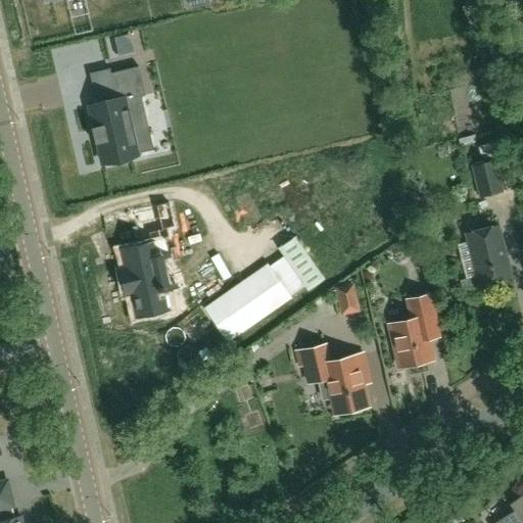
[(130,35),(114,38),(117,55),(134,52),(130,35)]
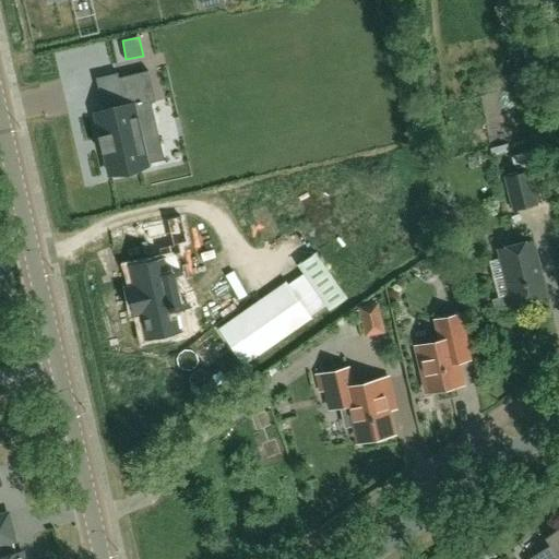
[(103,114),(95,115),(108,175),(147,166),(146,164),(164,161),(151,103),(155,102),(147,71),(118,78),(125,108),(103,114)]
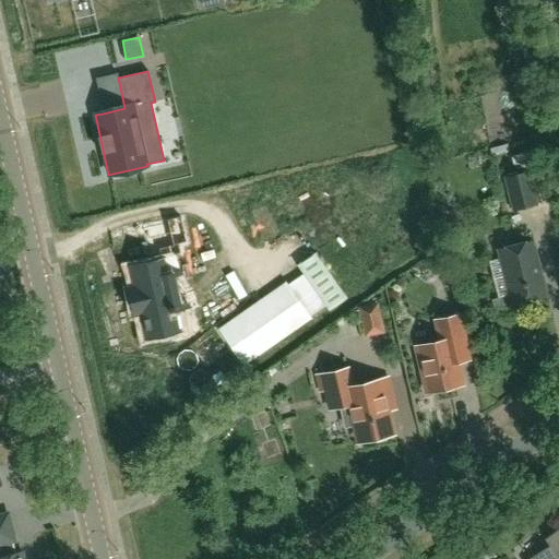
[(512,212),(539,205),(531,171),(503,177),(512,212)]
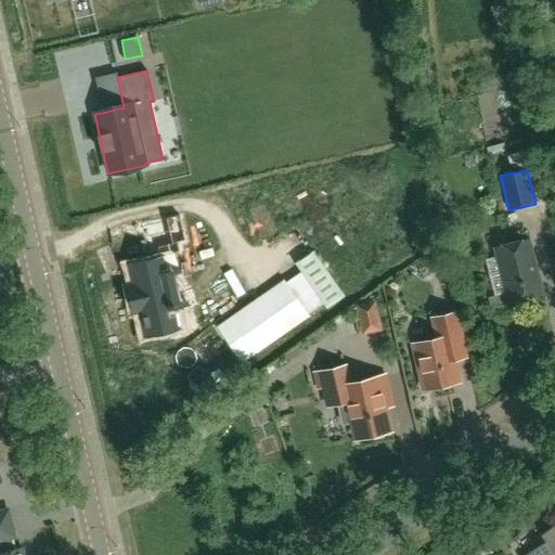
[(491,279),(501,276),(507,302),(541,294),(527,240),(493,248),(495,257),(486,260),(491,279)]
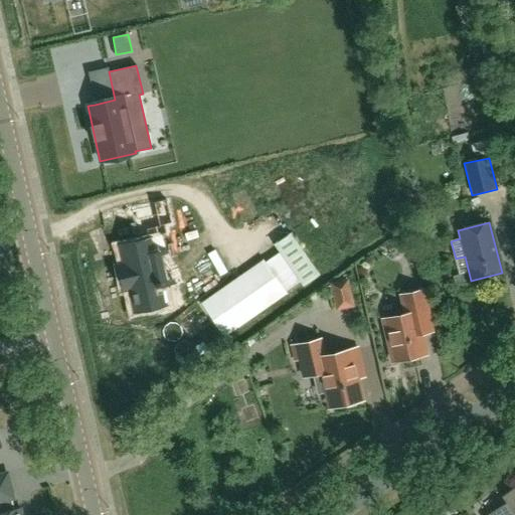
[(263,261),(200,305),(223,338),(287,295),(286,293),(265,264),(263,261)]
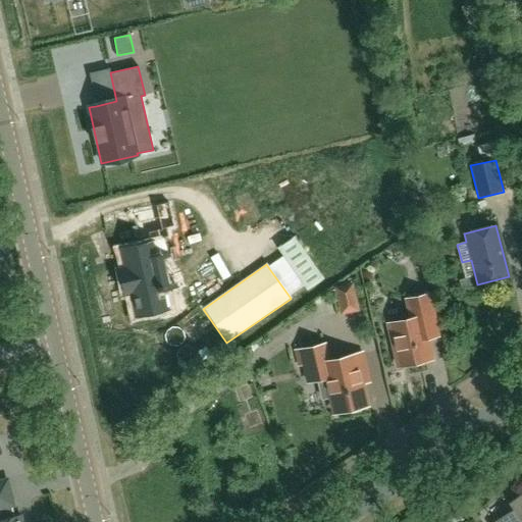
[(332,291),(330,291),(330,292),(333,302),(337,301),(356,297),(353,282),(338,285),(333,288),(334,290),(332,291)]
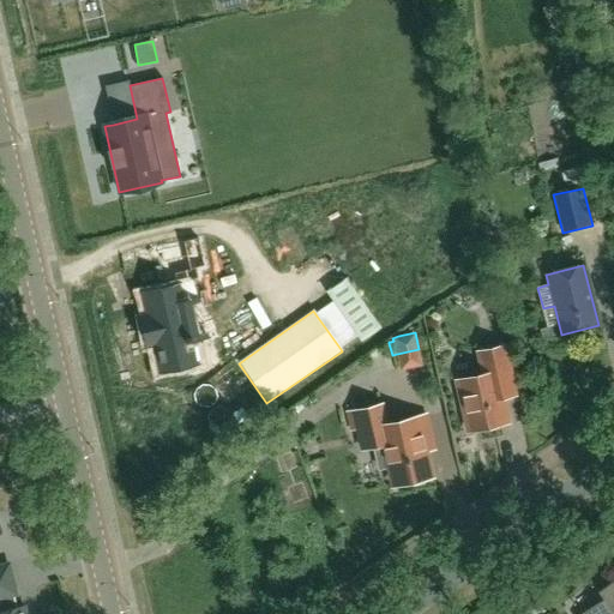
[(505,345),(477,351),(483,375),(457,381),(469,431),(507,422),(503,399),(517,396),(505,345)]
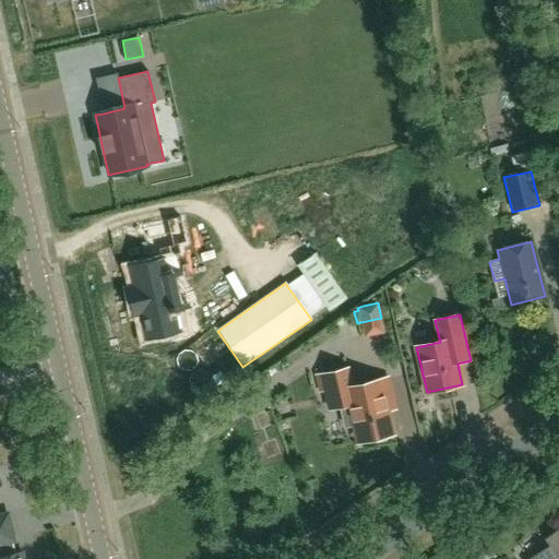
[(388,413),(394,412),(387,379),(352,388),(347,370),(323,376),(331,408),(341,406),(346,427),(354,425),(358,441),(393,433),(388,413)]
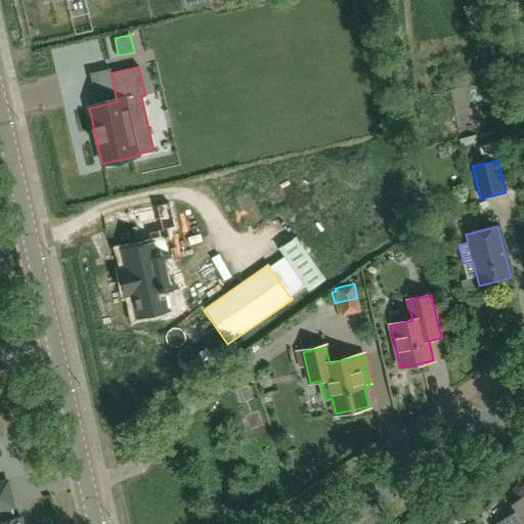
[(7,481),(0,482),(0,523),(22,523),(20,518),(14,519),(12,507),(14,507),(7,481)]
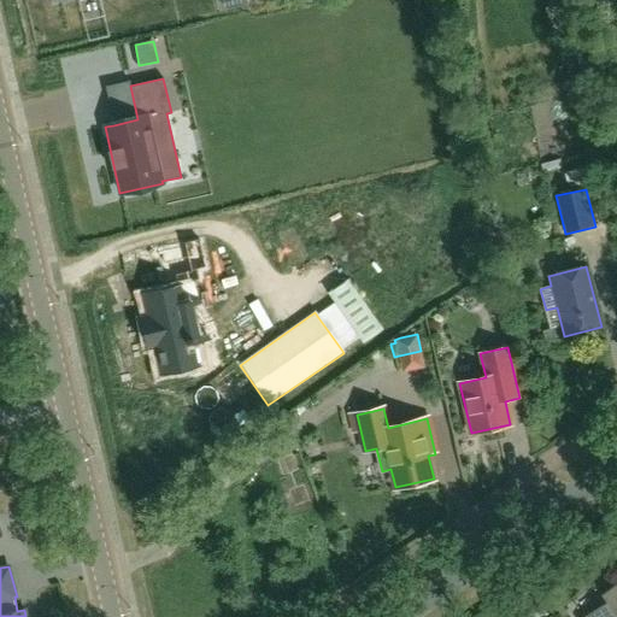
[(616,616),(616,582),(601,594),(606,601),(583,616),(616,616)]
